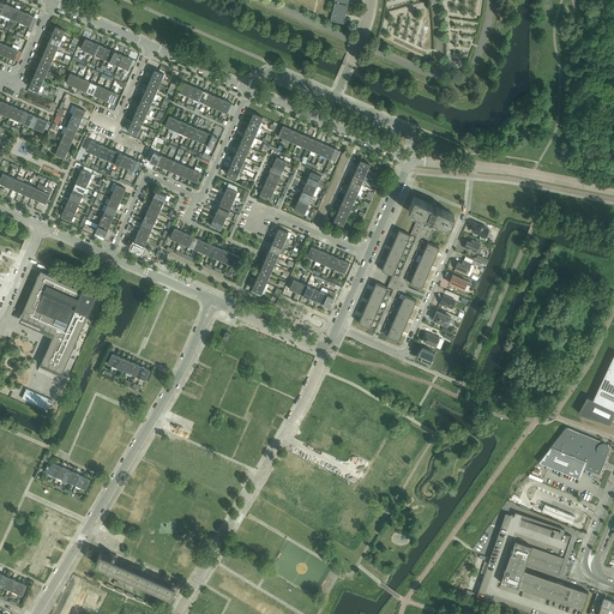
[(348,0),(335,0),(335,2),(332,12),(330,20),(344,24),(344,19),(343,19),(344,14),(345,14),(348,5),(348,0)]
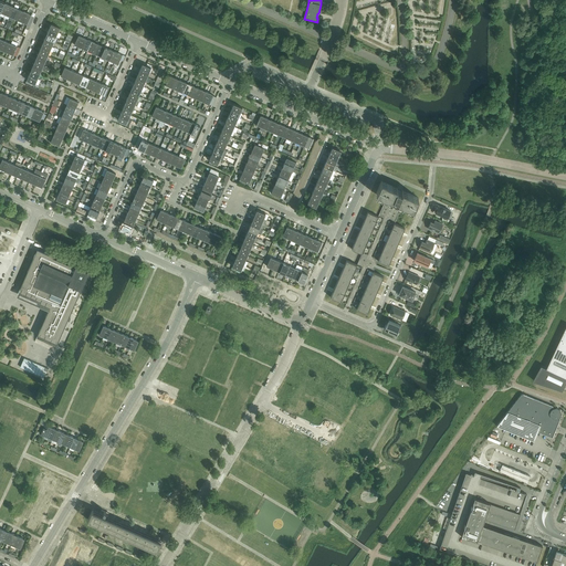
[(1,12),(0,13),(0,16),(4,18),(9,6),(4,3),(1,12)]
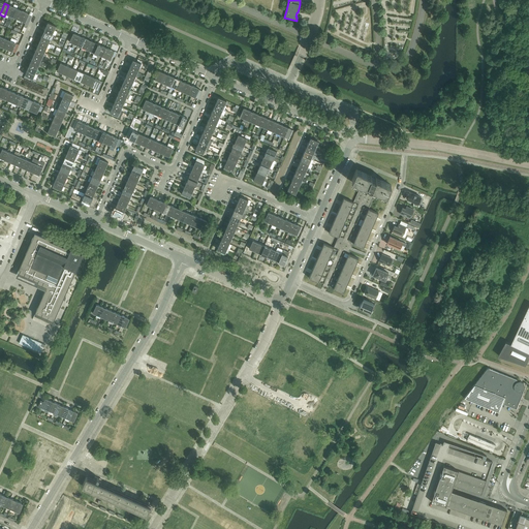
[(8,5),(4,17),(7,19),(12,6),(8,5)]
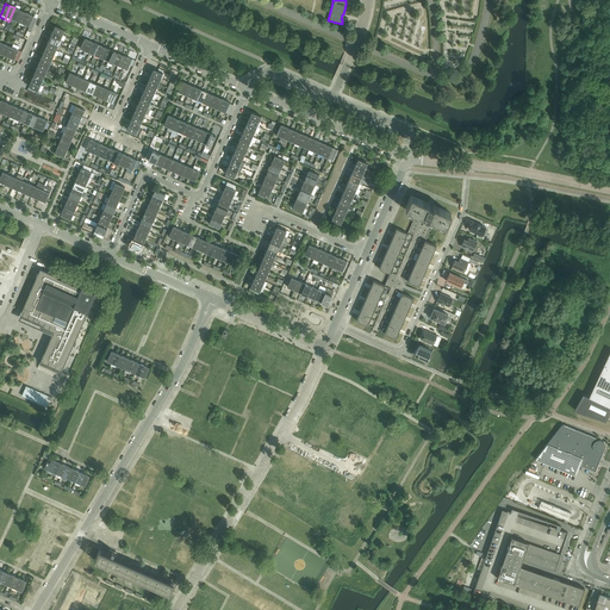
[(14,7),(8,22),(13,23),(16,19),(19,10),(14,7)]
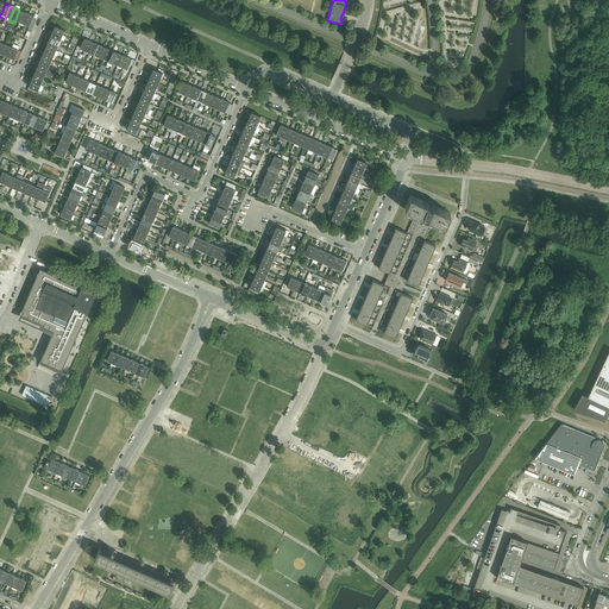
[(54,30),(51,36),(60,41),(61,39),(63,41),(66,37),(62,35),(54,30)]
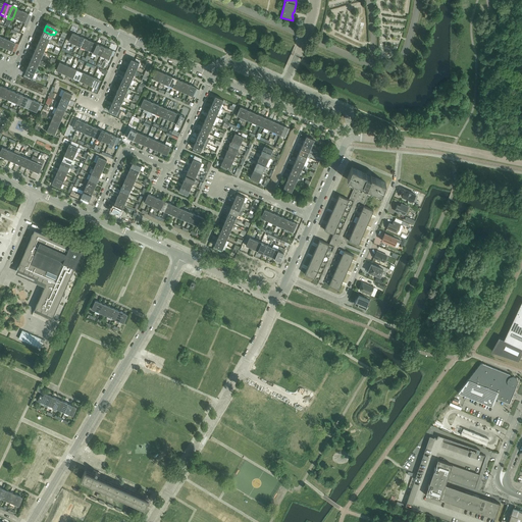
[(44,31),(42,35),(50,39),(50,38),(52,40),(54,36),(51,35),(44,31)]
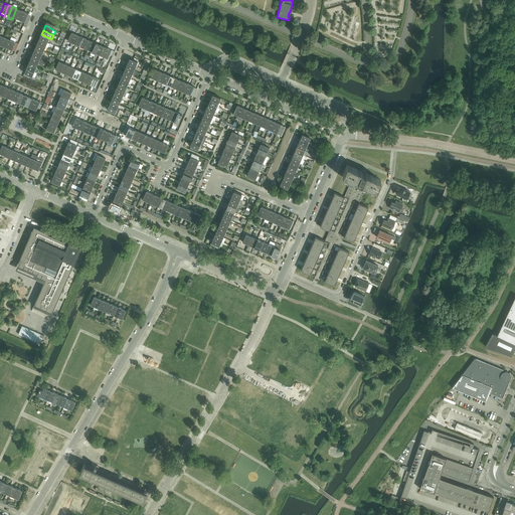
[(10,39),(4,37),(1,45),(7,47),(10,39)]
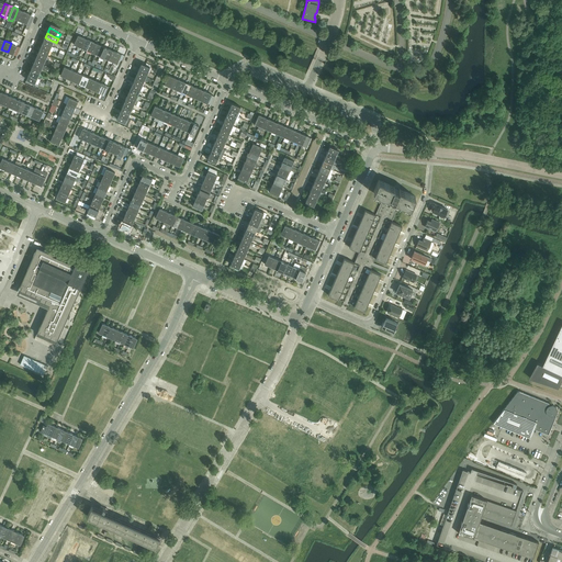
[(11,43),(8,52),(13,55),(18,46),(19,43),(12,41),(11,43)]
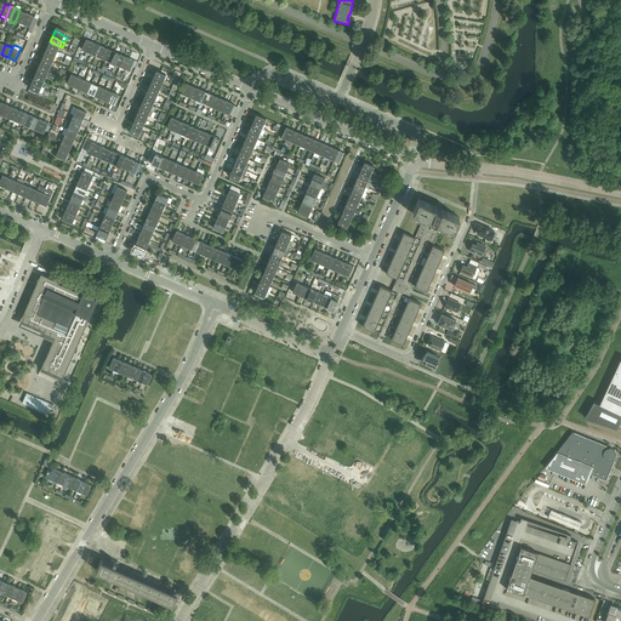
[(47,46),(45,51),(55,56),(58,57),(60,52),(57,51),(47,46)]
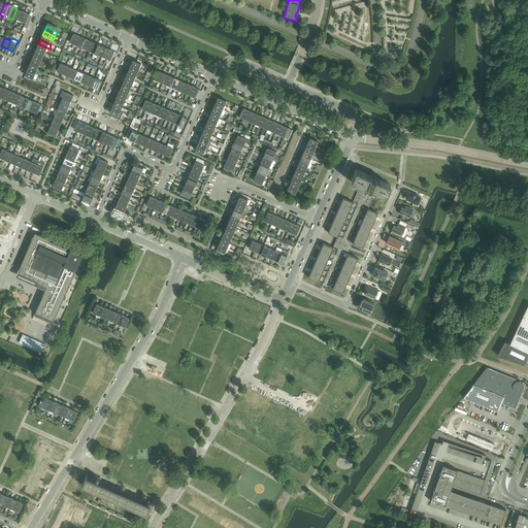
[(57,71),(63,73),(66,65),(60,63),(57,71)]
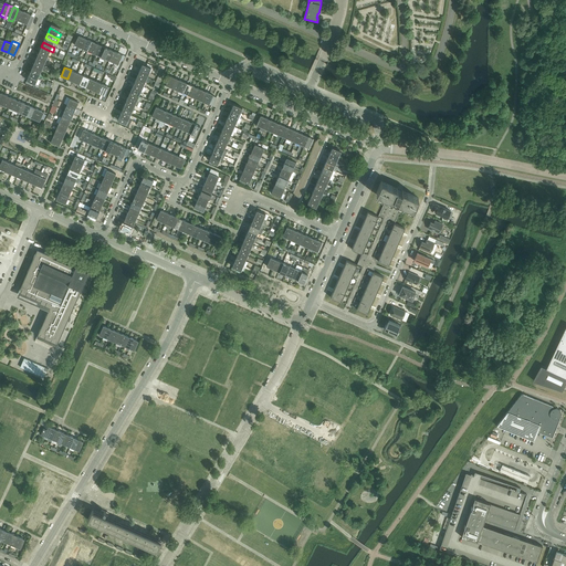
[(77,73),(71,70),(67,79),(73,82),(77,73)]
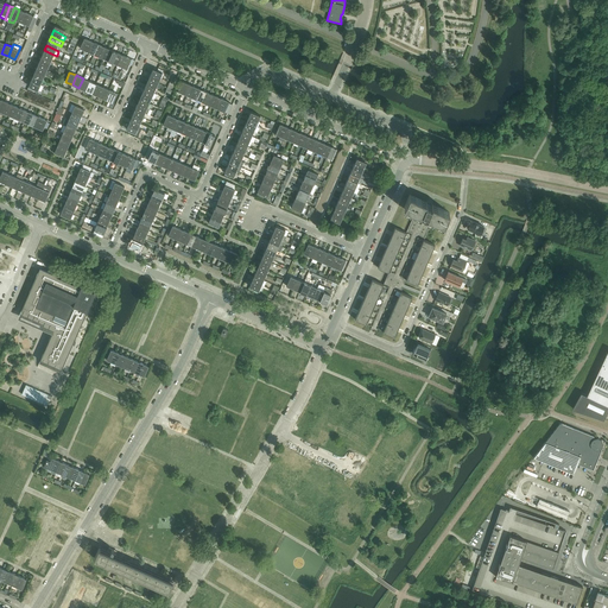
[(33,76),(31,81),(44,86),(46,87),(48,82),(43,80),(33,76)]
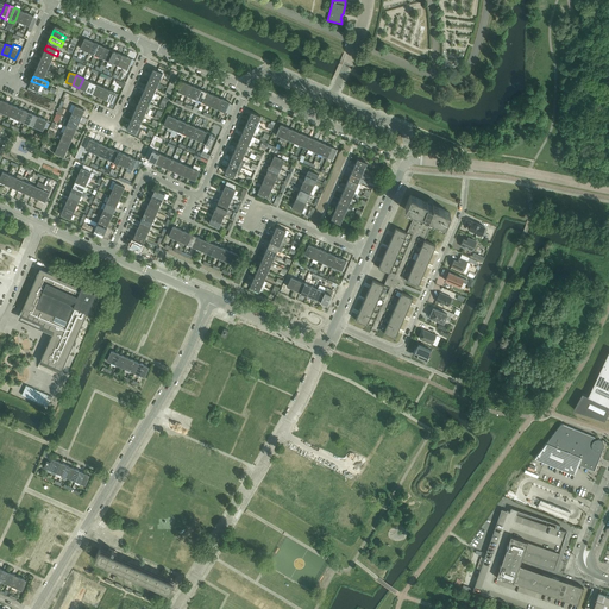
[(90,81),(83,79),(79,88),(86,90),(90,81)]
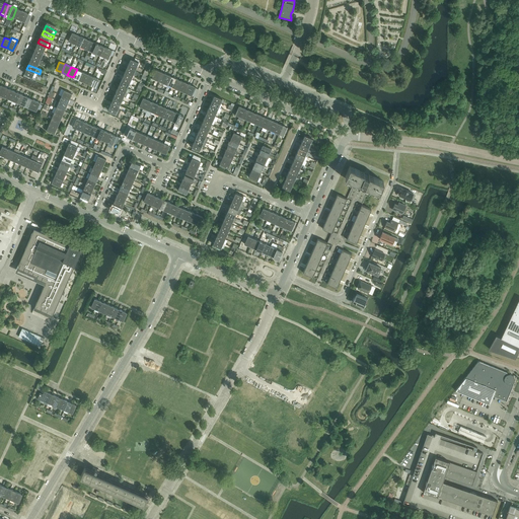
[(26,69),(24,73),(35,78),(38,73),(26,69)]
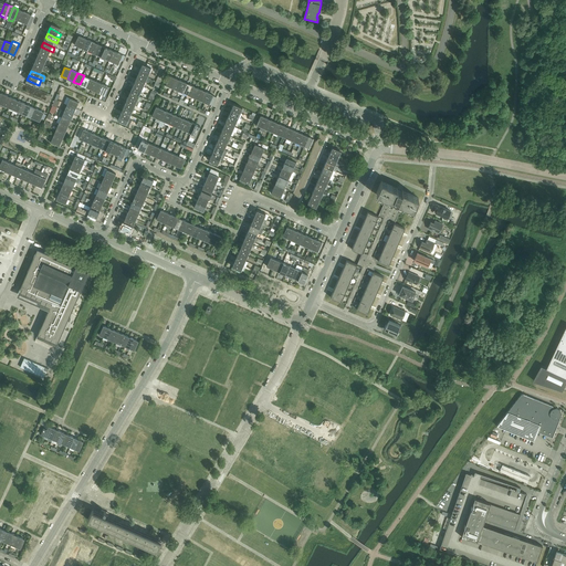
[(90,79),(84,75),(80,84),(86,87),(90,79)]
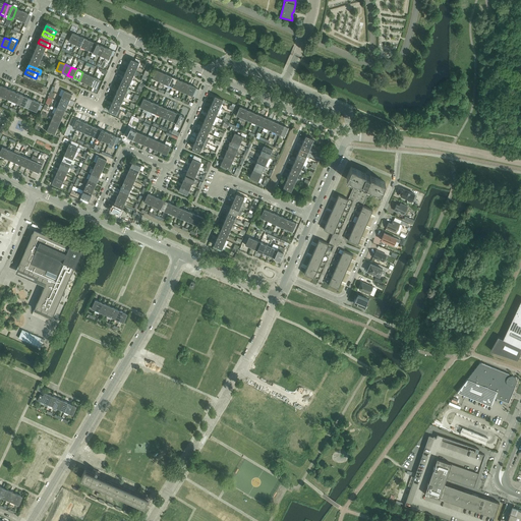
[(89,74),(82,72),(79,80),(84,82),(89,74)]
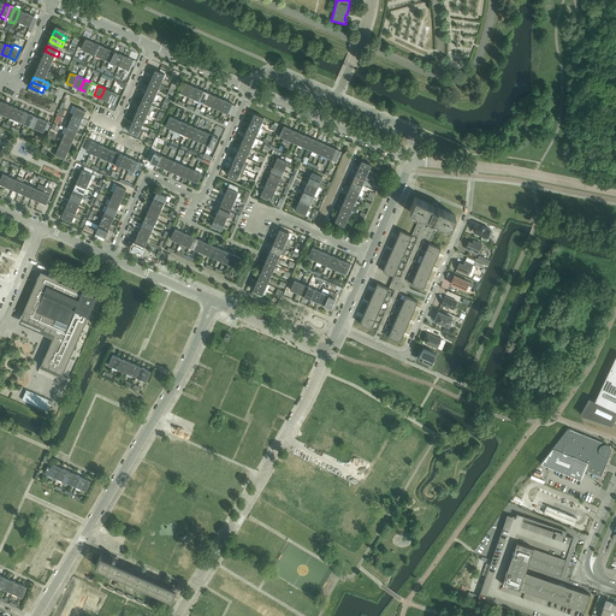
[(111,92),(105,88),(100,98),(107,101),(111,92)]
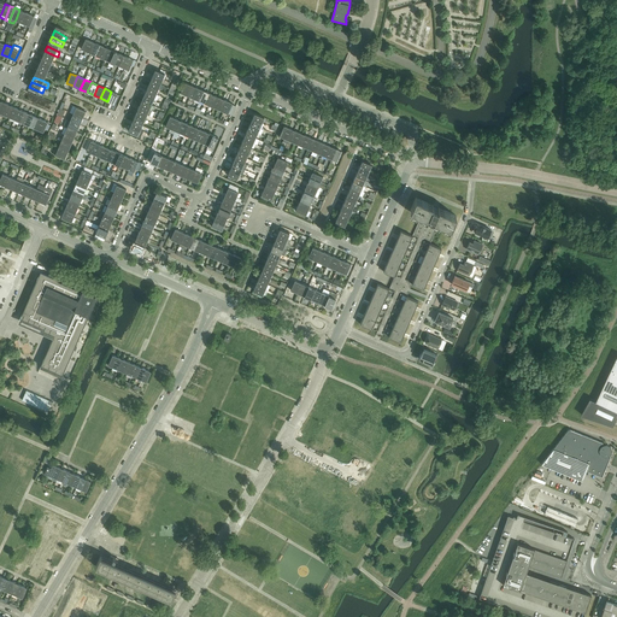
[(146,90),(144,95),(153,99),(157,101),(159,95),(156,94),(146,90)]
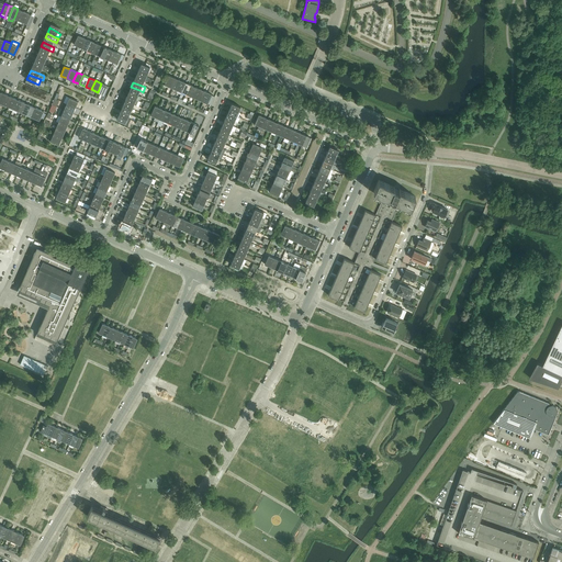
[(108,86),(101,83),(98,92),(104,94),(108,86)]
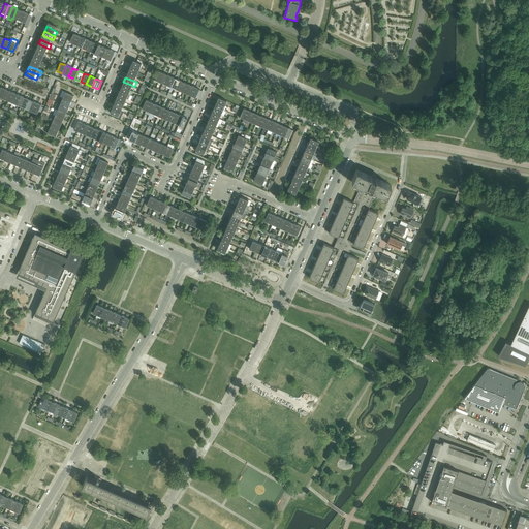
[(122,86),(120,90),(130,94),(132,91),(129,90),(122,86)]
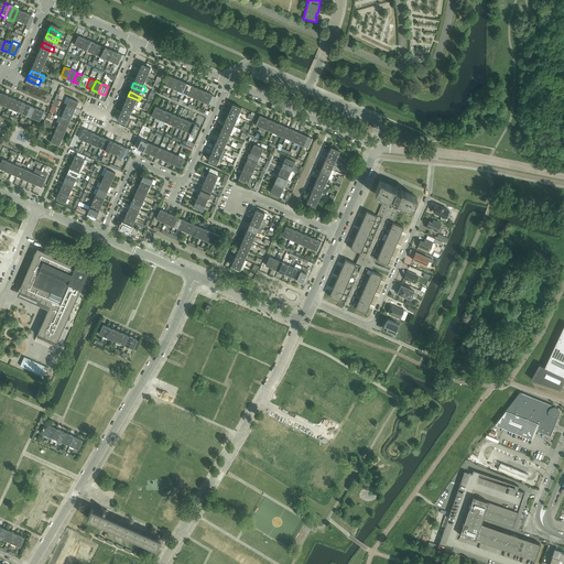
[(128,96),(126,100),(134,105),(139,107),(141,101),(139,100),(128,96)]
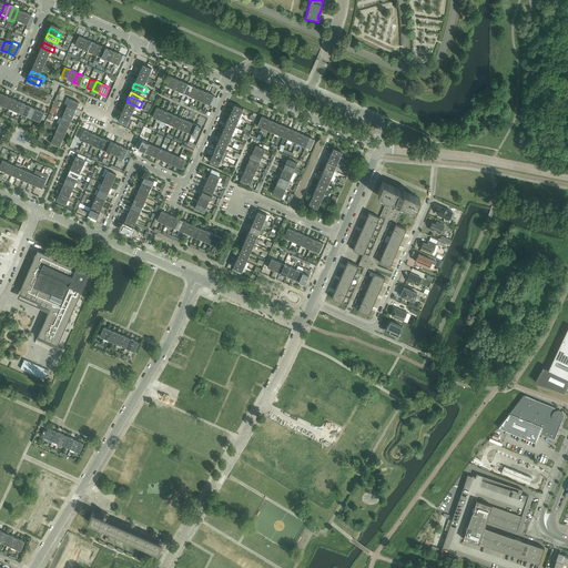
[(67,98),(64,103),(77,109),(79,102),(70,99),(67,98)]
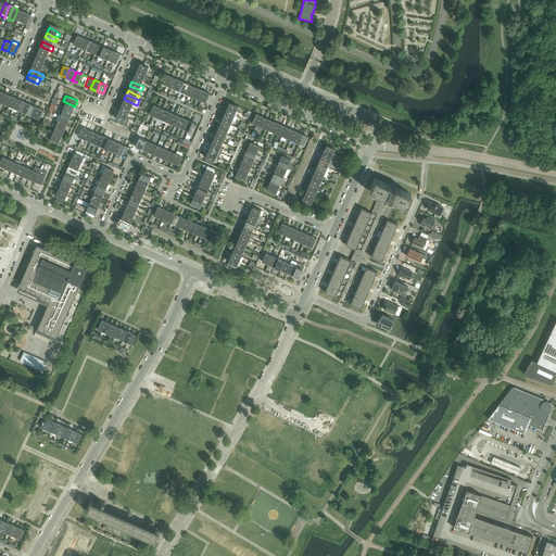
[(63,101),(60,108),(72,112),(75,106),(63,101)]
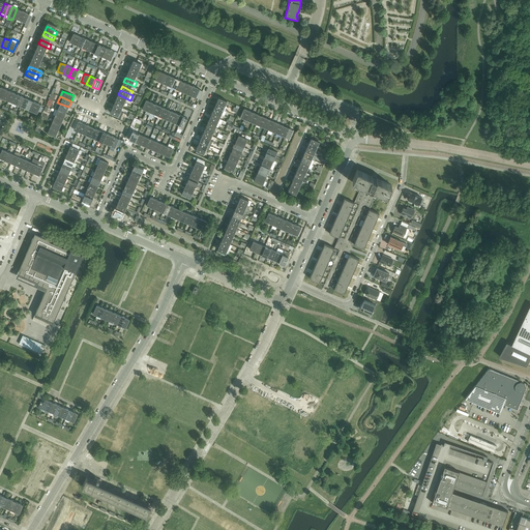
[(146,111),(145,113),(149,115),(150,112),(154,104),(150,101),(146,111)]
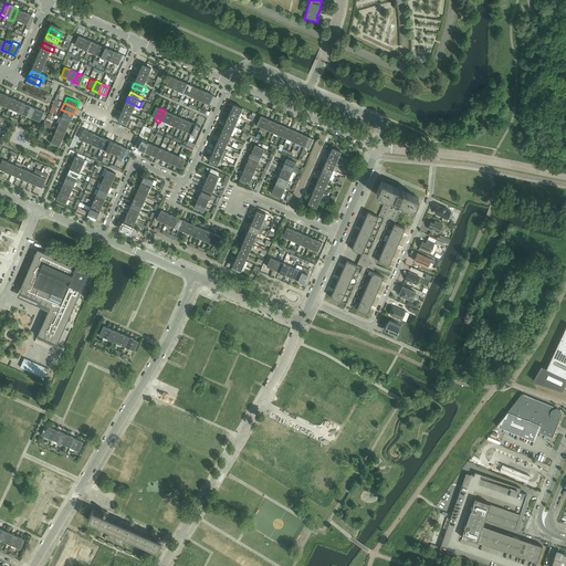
[(61,109),(59,116),(62,117),(71,121),(73,114),(61,109)]
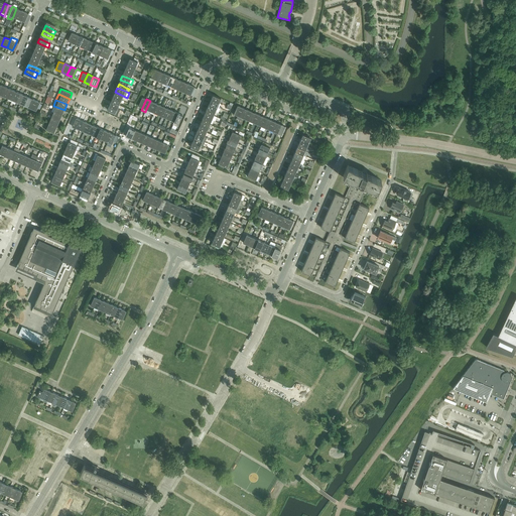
[(210,104),(208,108),(216,111),(219,113),(221,108),(217,107),(210,104)]
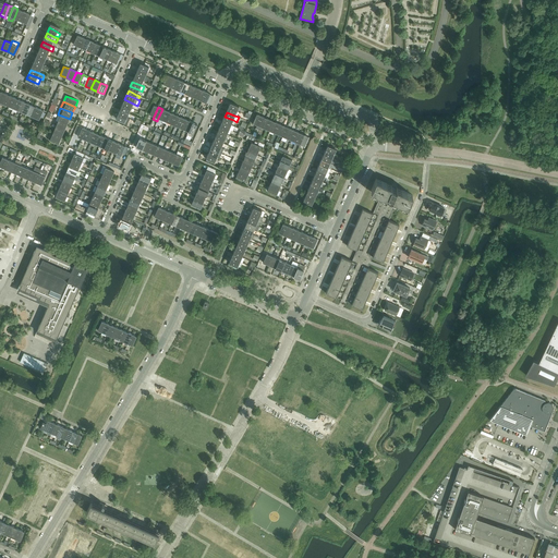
[(118,113),(116,119),(124,122),(124,124),(126,125),(130,119),(126,117),(118,113)]
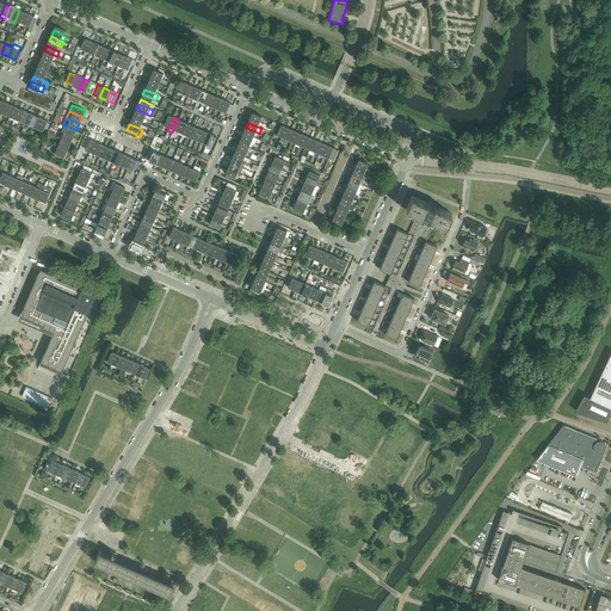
[(76,130),(67,127),(63,133),(73,137),(76,130)]
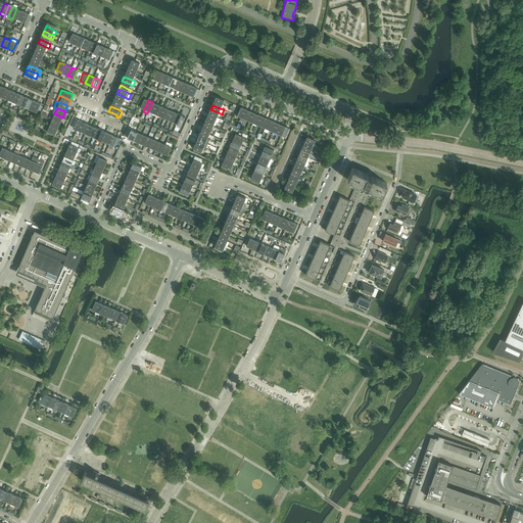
[(241,117),(239,120),(244,122),(245,119),(248,110),(244,108),(241,117)]
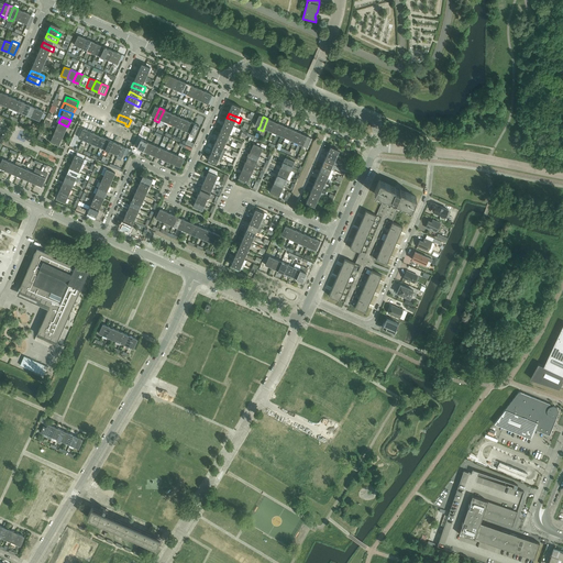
[(67,127),(58,122),(56,129),(65,132),(67,127)]
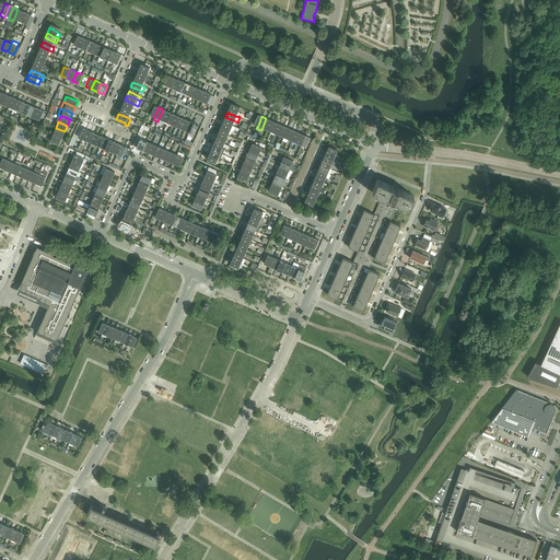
[(223,121),(221,126),(230,130),(233,131),(235,127),(232,125),(223,121)]
